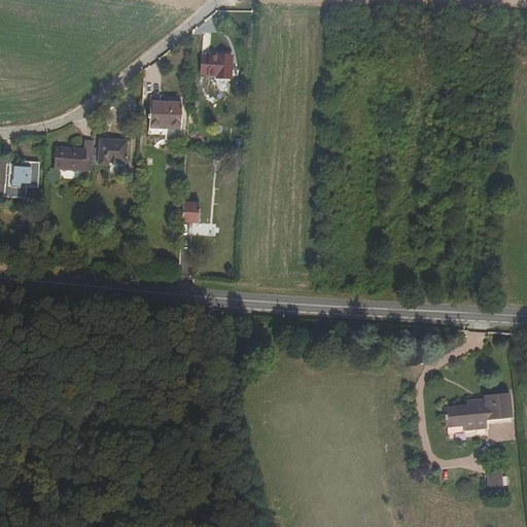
[(233,56),(203,55),(202,75),(232,76),(233,56)]
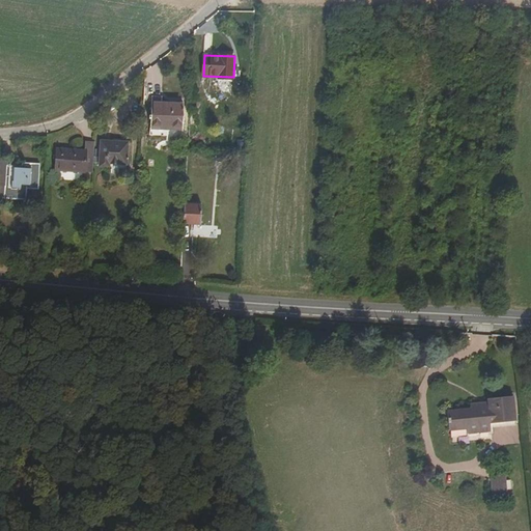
[(164,101),(164,96),(157,95),(155,127),(183,128),(184,102),(164,101)]
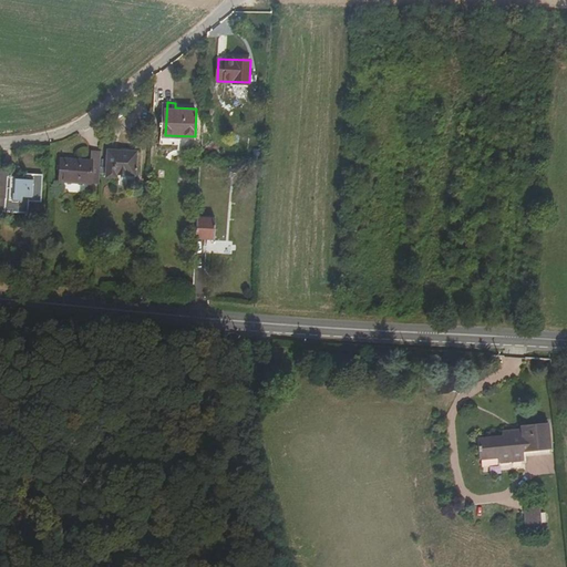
[(138,148),(112,146),(110,169),(137,173),(138,148)]
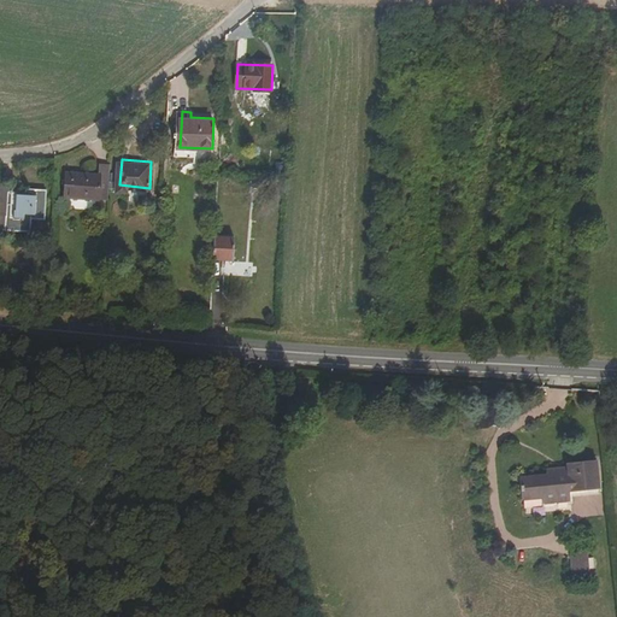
[(103,201),(111,201),(113,165),(103,165),(101,177),(103,201)]
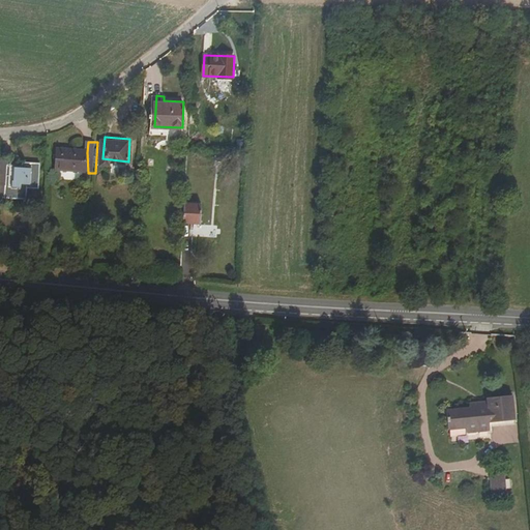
[(88,173),(87,152),(60,150),(58,171),(88,173)]
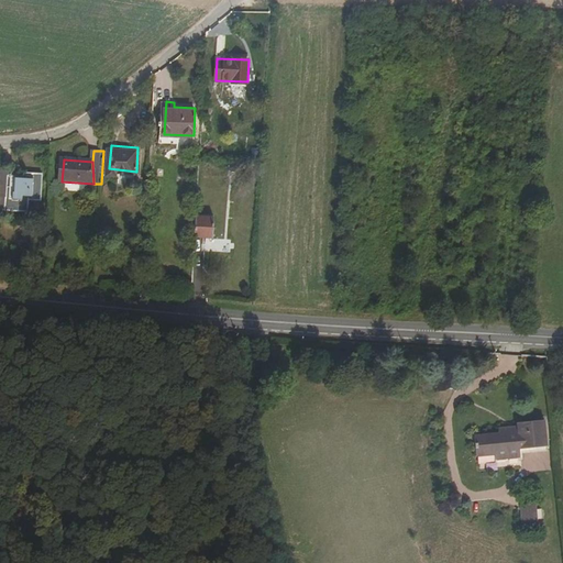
[(3,163),(1,194),(6,194),(3,206),(28,208),(30,191),(42,192),(43,169),(23,168),(22,174),(13,173),(13,164),(3,163)]
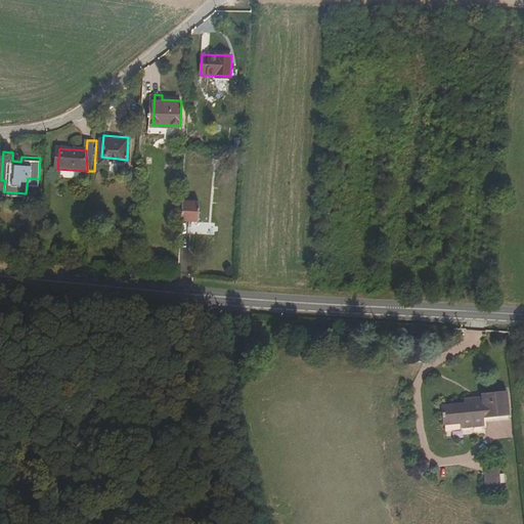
[(184,212),(183,230),(203,231),(204,213),(184,212)]
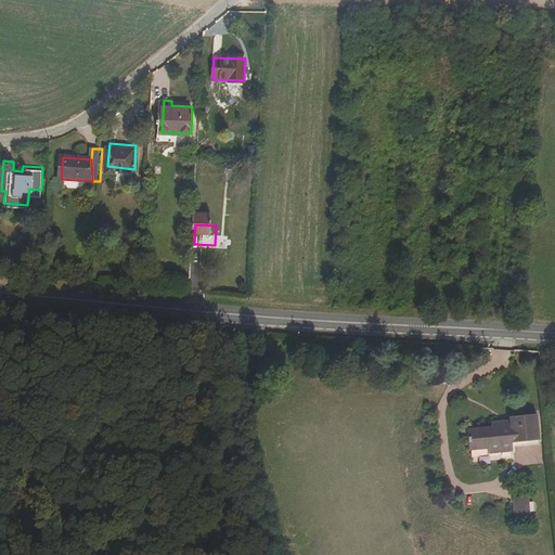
[(540,452),(538,426),(510,426),(506,433),(503,439),(504,447),(507,452),(515,454),(540,452)]
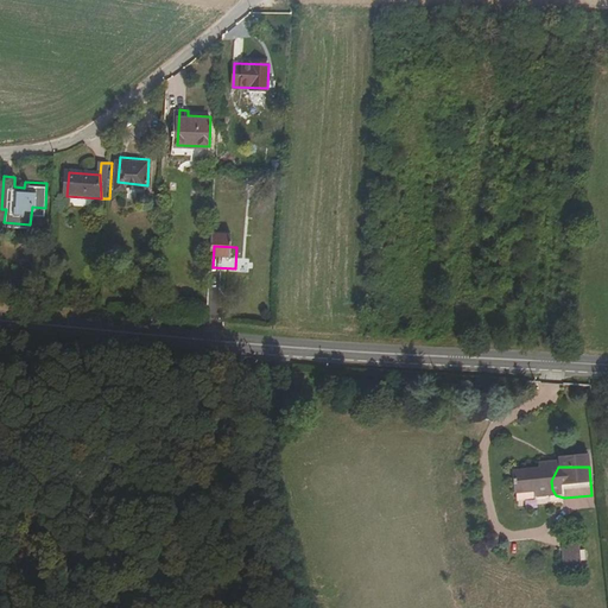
[(578,539),(561,539),(562,569),(578,569),(578,539)]
